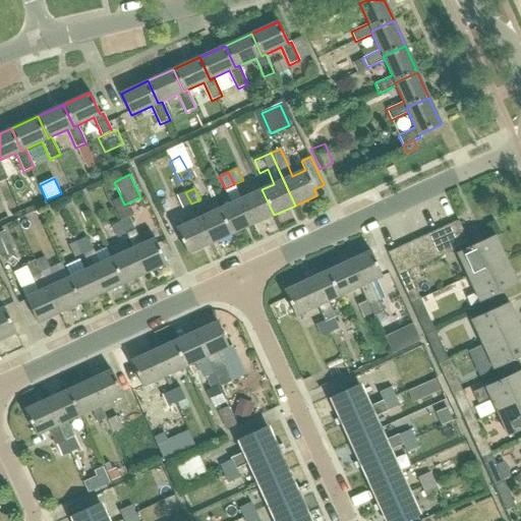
[(240,199),(252,225),(274,215),(262,189),(240,199)]
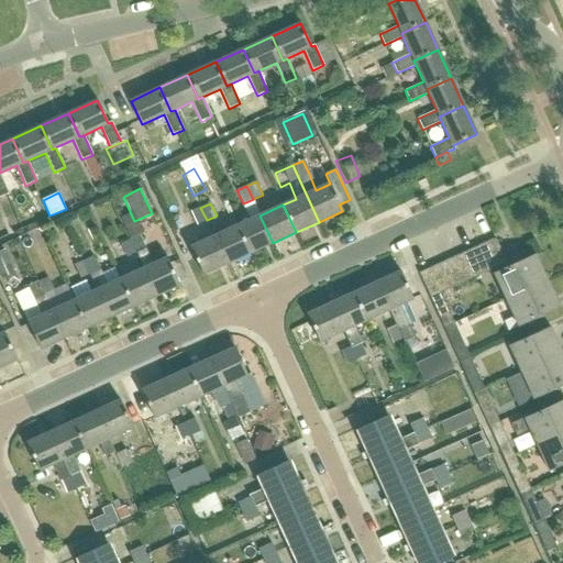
[(227,264),(213,236),(207,220),(200,208),(190,212),(197,225),(197,224),(203,241),(197,244),(191,246),(190,247),(202,275),(227,264)]
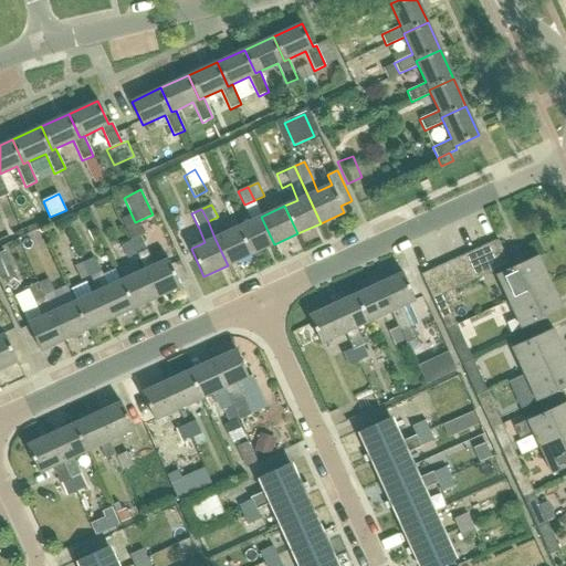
[(251,254),(274,244),(261,217),(238,227),(251,254)]
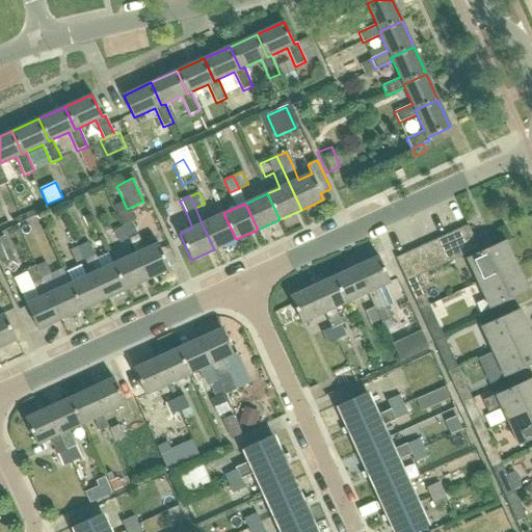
[(214,249),(236,239),(223,213),(202,223),(214,249)]
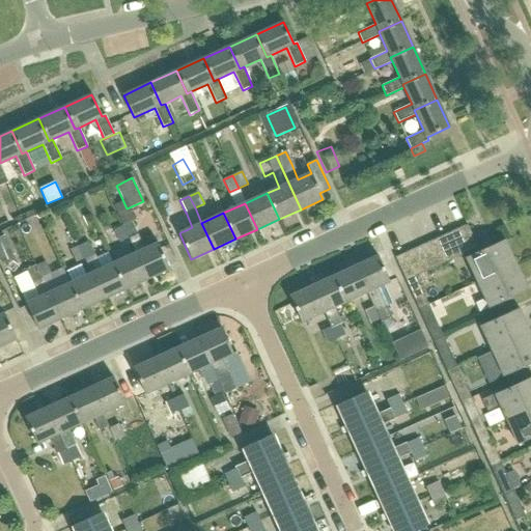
[(135,253),(147,279),(169,269),(158,243),(144,249),(132,222),(122,226),(129,239),(135,253)]
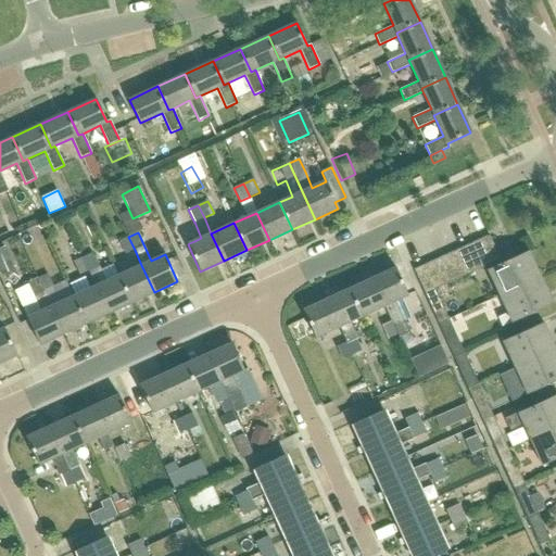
[(478,240),(489,264),(500,260),(489,236),(478,240)]
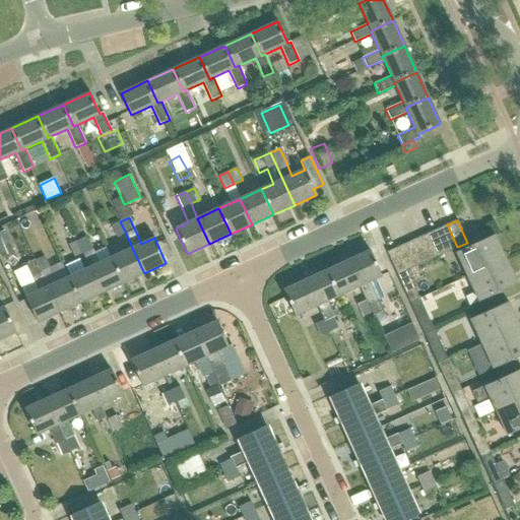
[(117,238),(126,234),(120,221),(112,225),(117,238)]
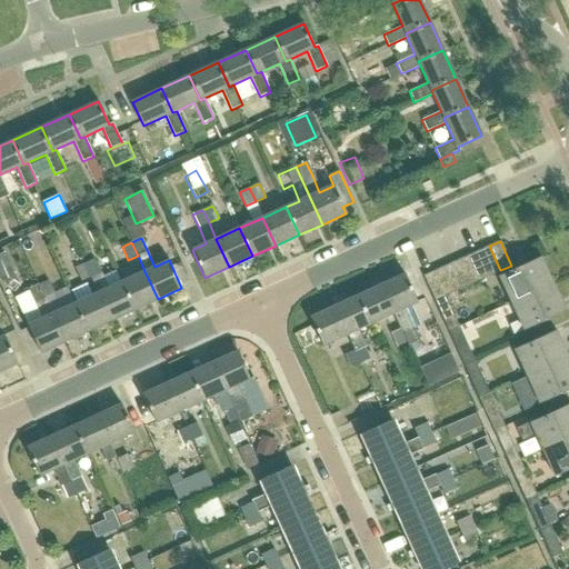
[(489,276),(500,270),(489,246),(478,251),(489,276)]
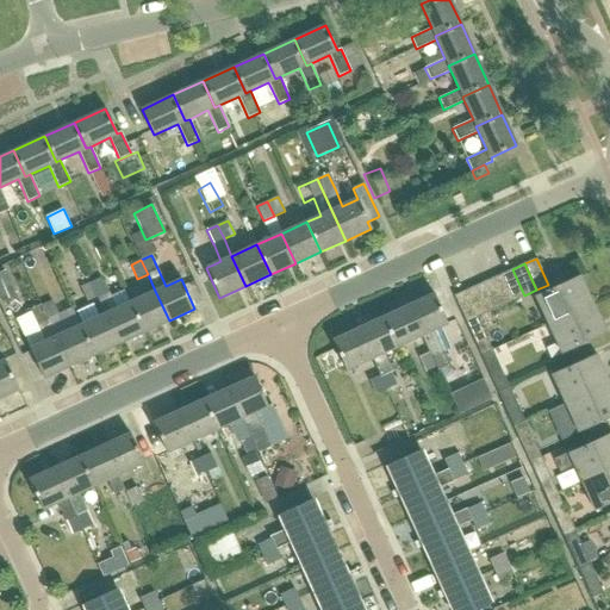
[(512,300),(524,296),(512,269),(500,274),(512,300)]
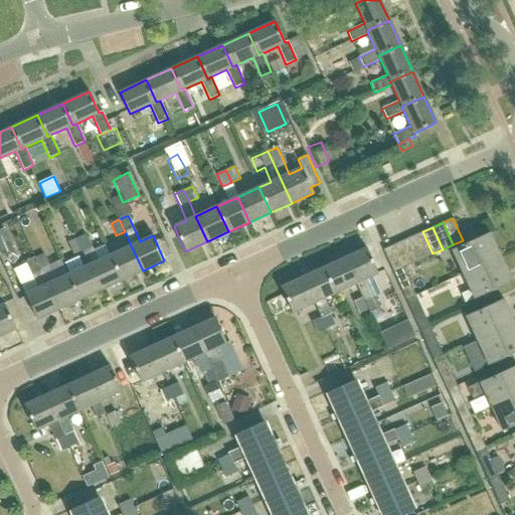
[(422,259),(433,253),(422,231),(412,236),(422,259)]
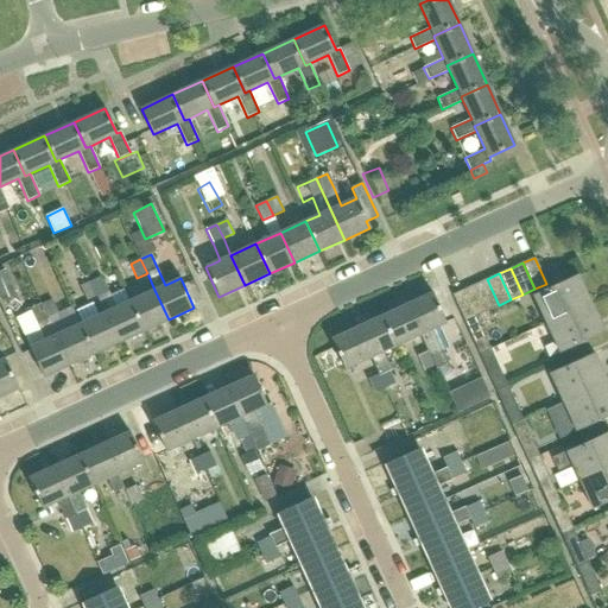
[(545,323),(590,303),(576,274),(532,293),(545,323)]
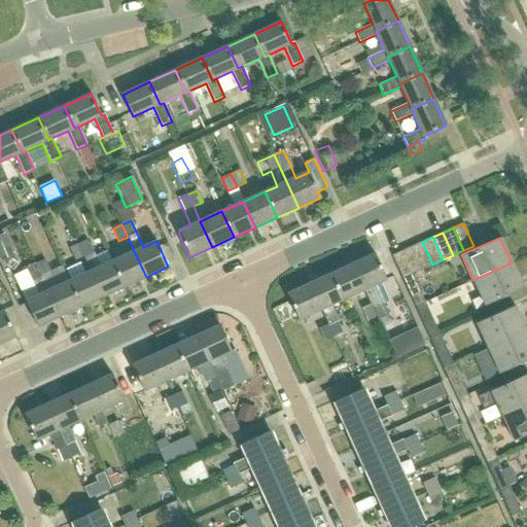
[(125,287),(112,261),(100,267),(88,240),(78,244),(84,256),(91,271),(103,296),(125,287)]
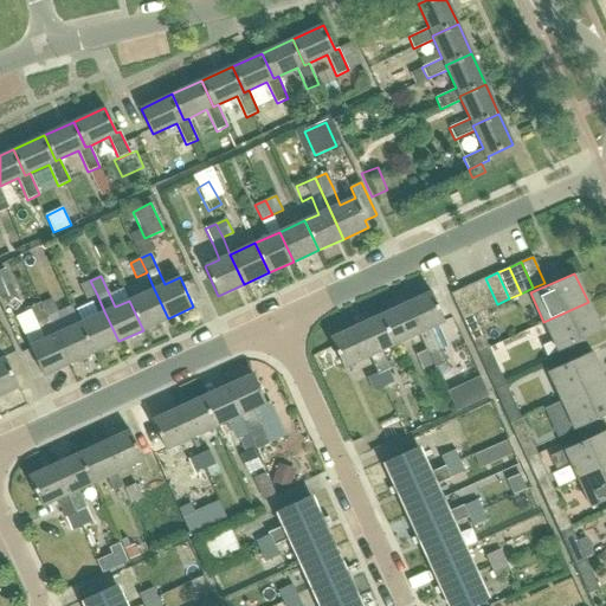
[(487,309),(497,304),(485,278),(475,283),(487,309)]
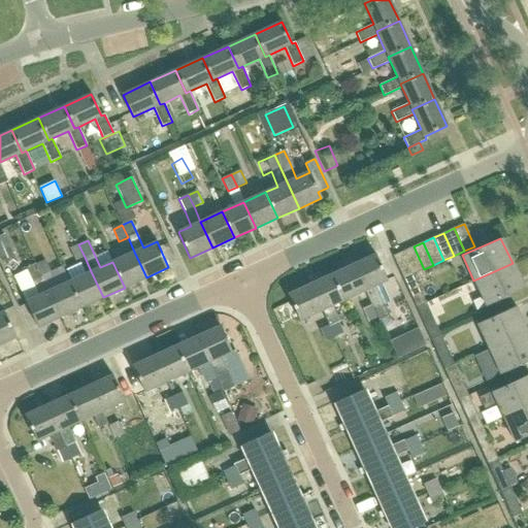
[(75,261),(85,257),(78,244),(69,249),(75,261)]
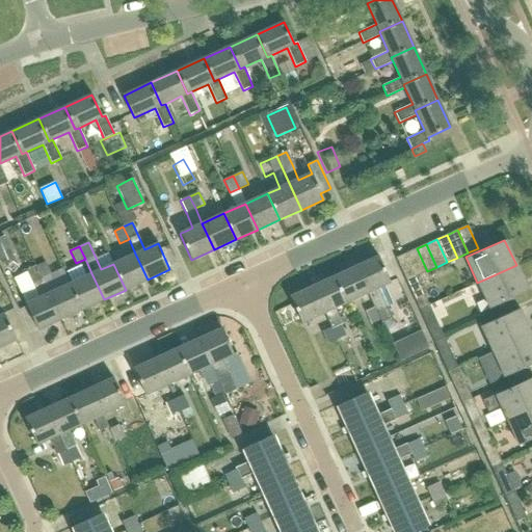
[(416,276),(427,271),(417,248),(406,254),(416,276)]
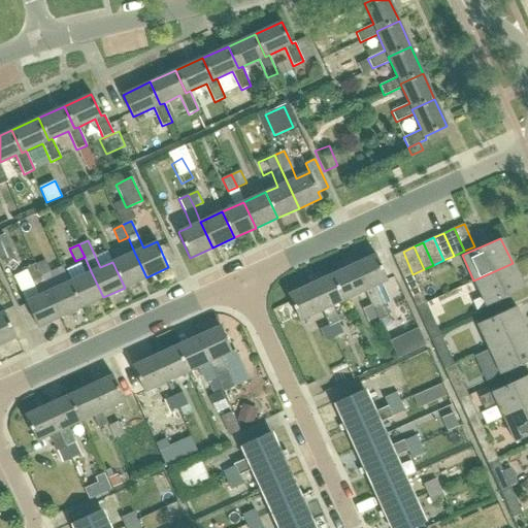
[(125,288),(146,277),(134,252),(112,262),(125,288)]
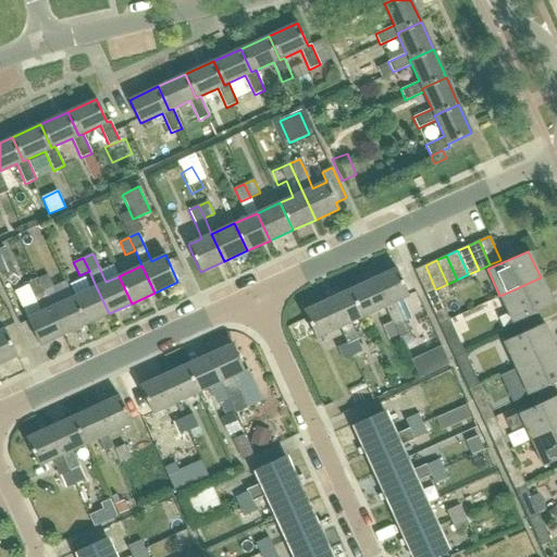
[(424,295),(434,289),(435,289),(425,265),(413,271),(424,295)]
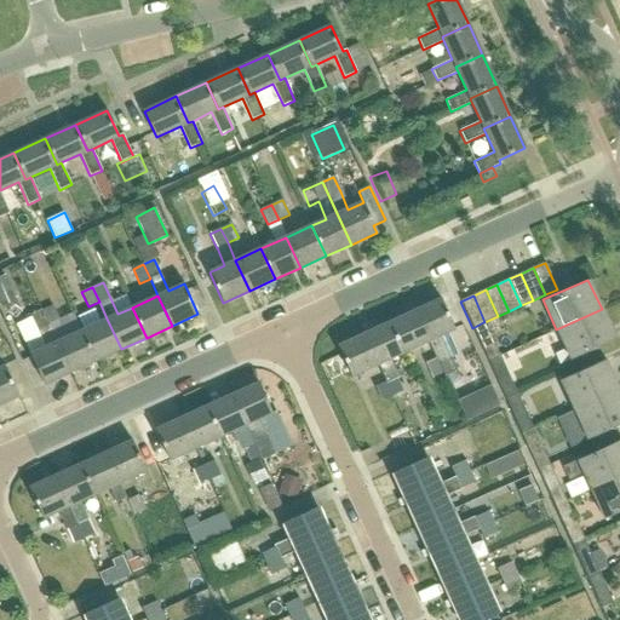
[(443,372),(445,375),(458,369),(441,334),(455,328),(441,298),(415,310),(429,340),(437,359),(437,357),(443,372)]
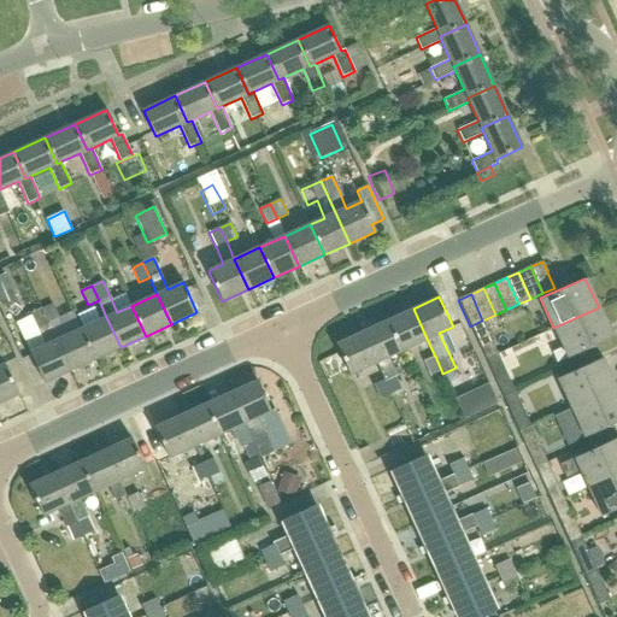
[(48,323),(58,318),(52,304),(41,309),(48,323)]
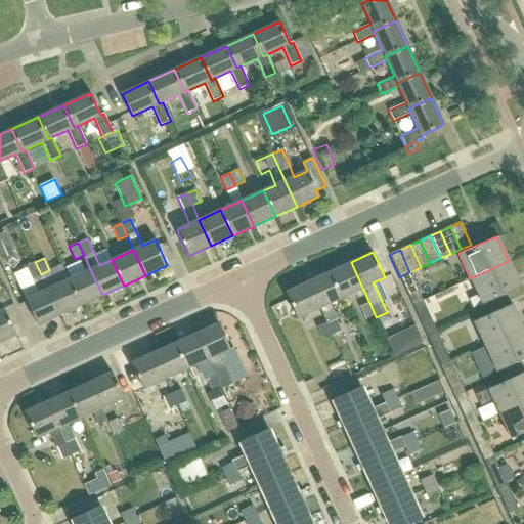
[(509,261),(470,278),(477,294),(467,298),(472,307),(481,303),(520,286),(509,261)]
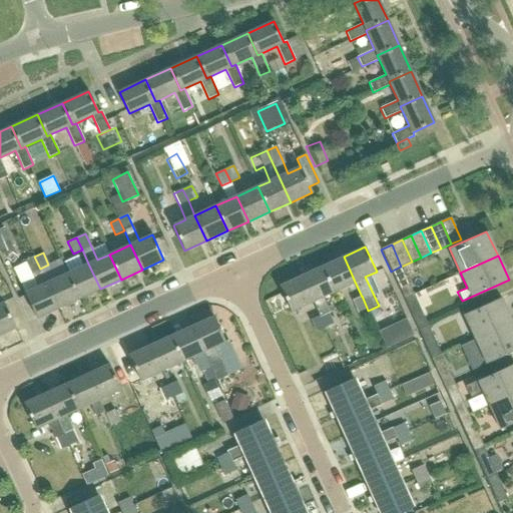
[(40,269),(34,257),(25,261),(37,288),(25,293),(36,318),(58,308),(46,283),(40,269)]
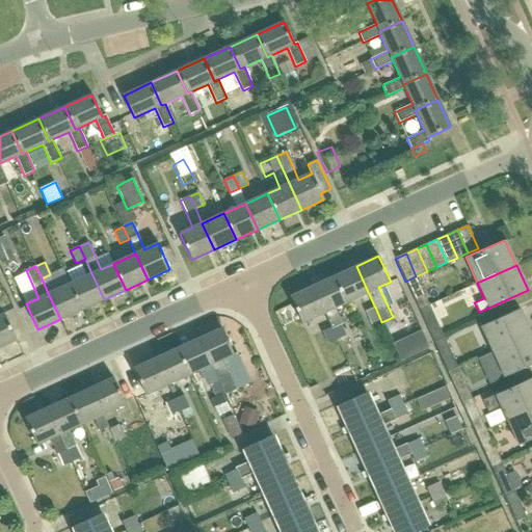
[(356,266),(335,276),(346,302),(368,292),(356,266)]
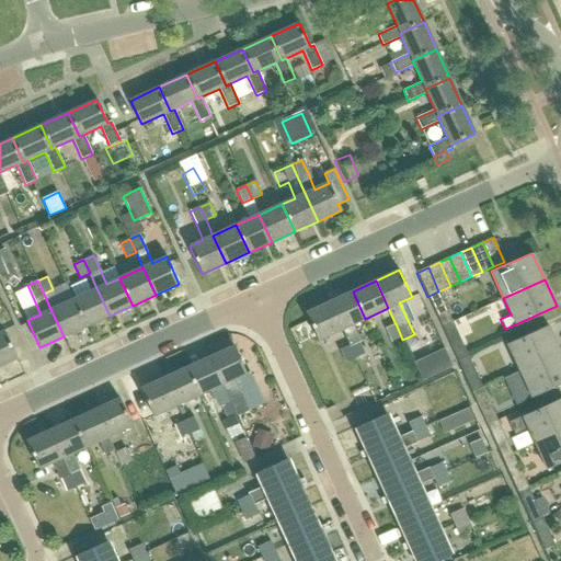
[(87,327),(110,316),(96,288),(73,299),(87,327)]
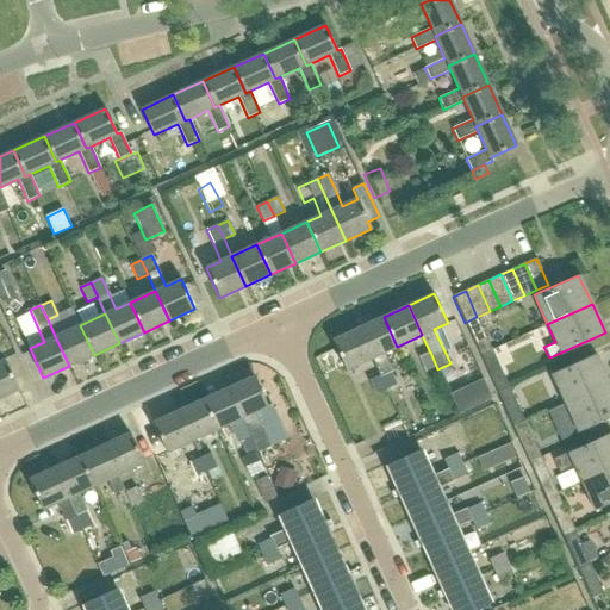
[(384,353),(397,347),(384,317),(359,328),(372,358),(380,375),(386,390),(397,384),(391,372),(392,371),(384,353)]
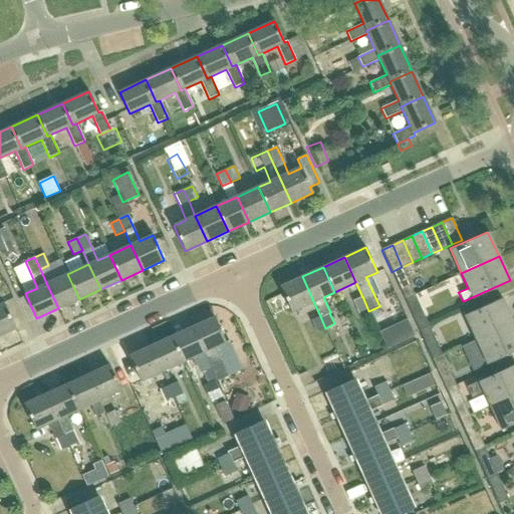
[(401,267),(392,272),(401,291),(410,287),(401,267)]
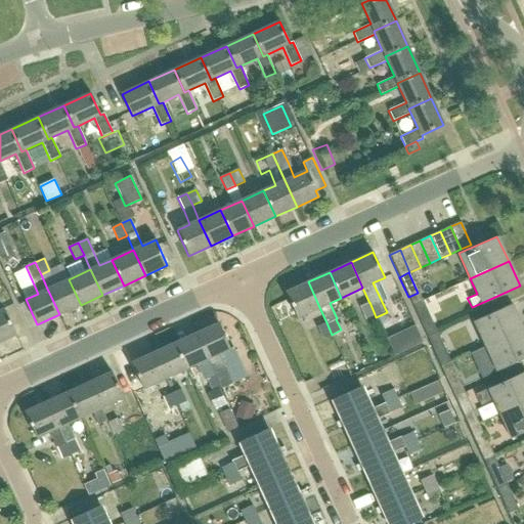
[(59,314),(81,305),(69,279),(47,289),(59,314)]
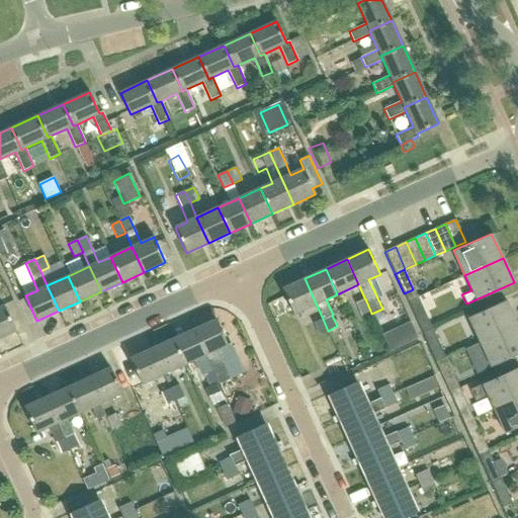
[(294,314),(316,304),(305,278),(282,288),(294,314)]
